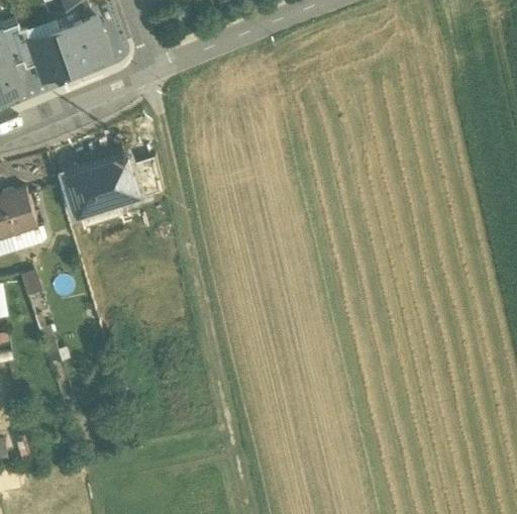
[(48,0),(50,5),(44,7),(44,9),(71,0),(48,0)]
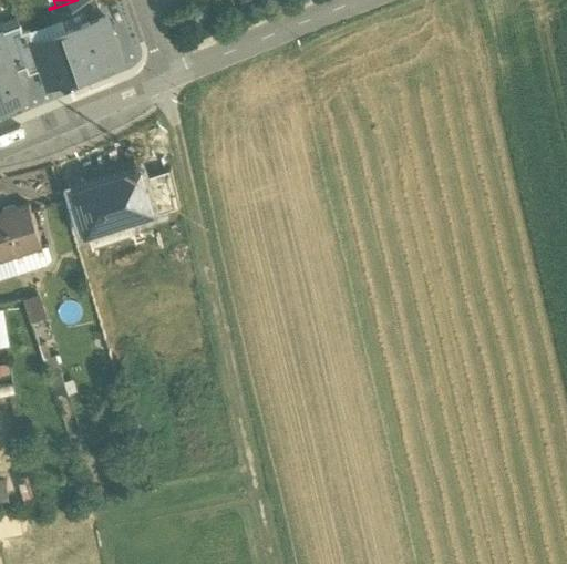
[(106,20),(69,33),(83,75),(122,62),(106,20)]
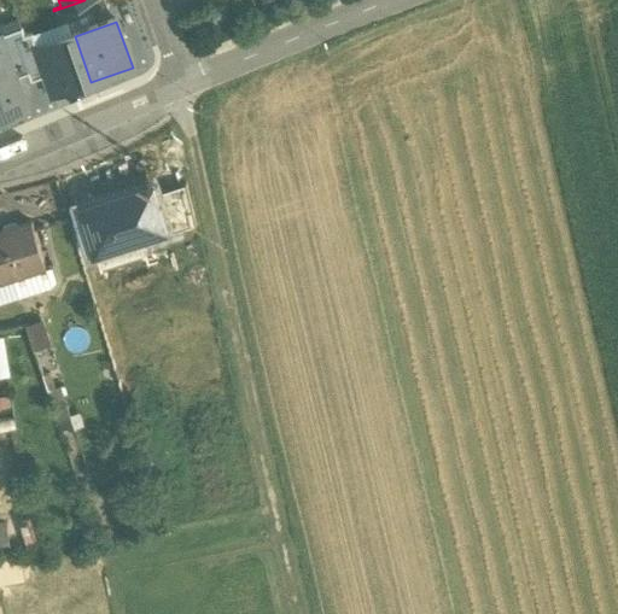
[(23,30),(3,37),(17,80),(30,75),(18,40),(25,37),(23,30)]
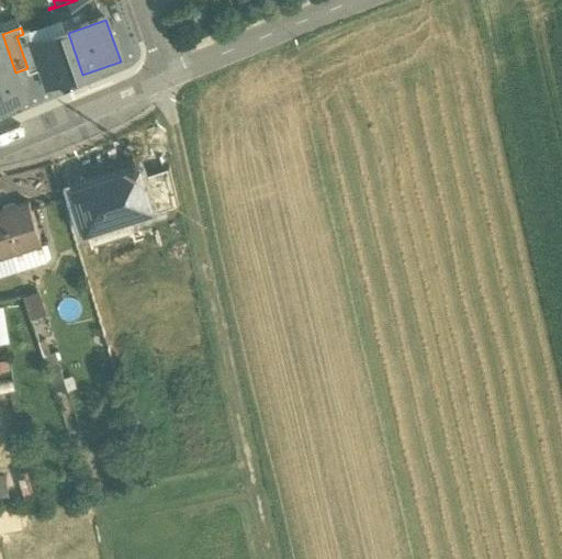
[(17,36),(27,68),(30,74),(43,69),(34,45),(30,32),(23,34),(17,36)]
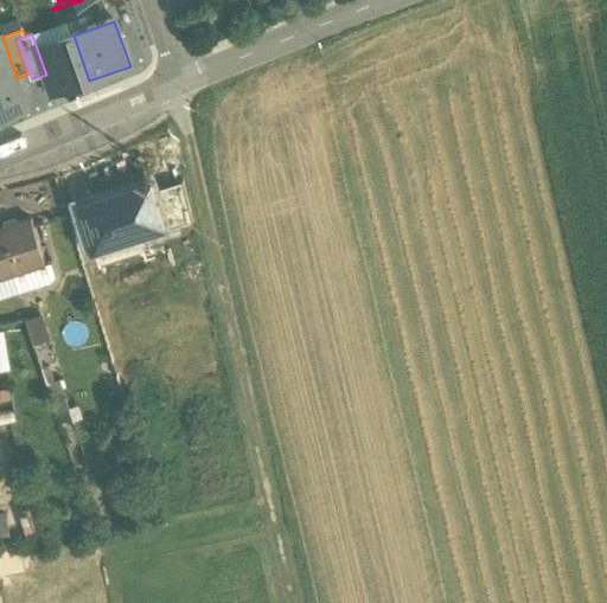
[(74,36),(37,49),(46,75),(53,94),(89,81),(74,36)]
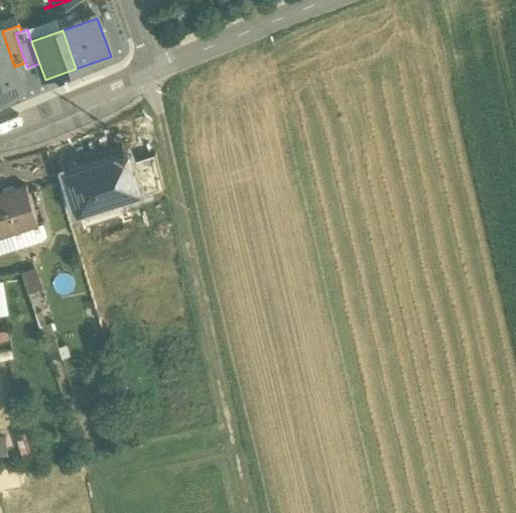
[(0,101),(23,93),(14,67),(2,31),(0,31),(0,101)]
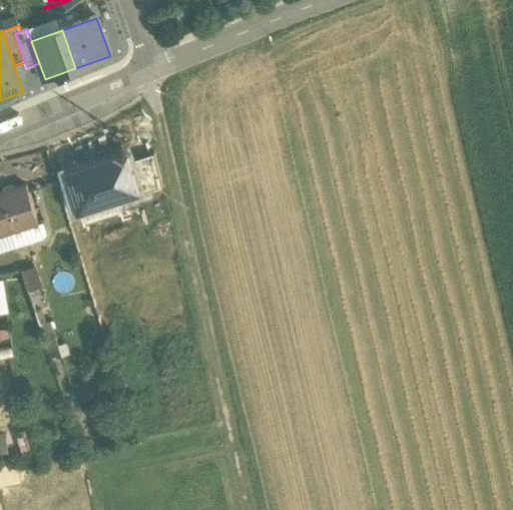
[(68,172),(85,224),(121,212),(118,202),(122,195),(138,190),(129,161),(127,154),(68,172)]
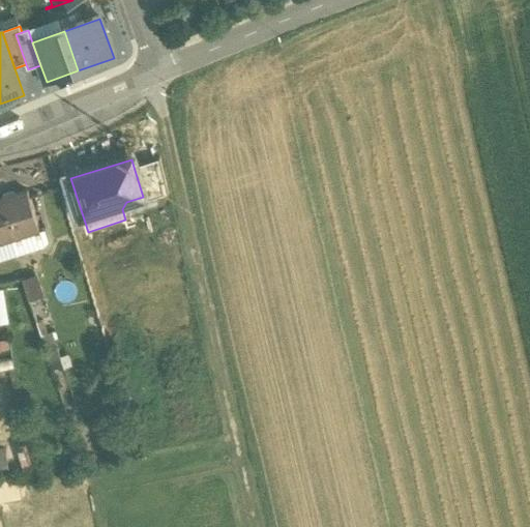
[(160,159),(134,167),(143,197),(145,202),(170,195),(160,159)]
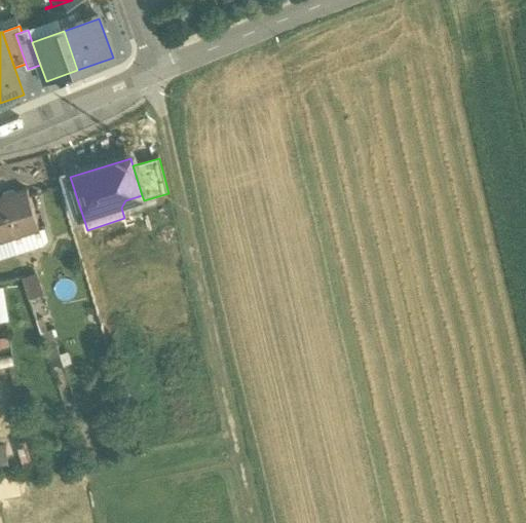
[(28,190),(0,197),(0,240),(39,228),(28,190)]
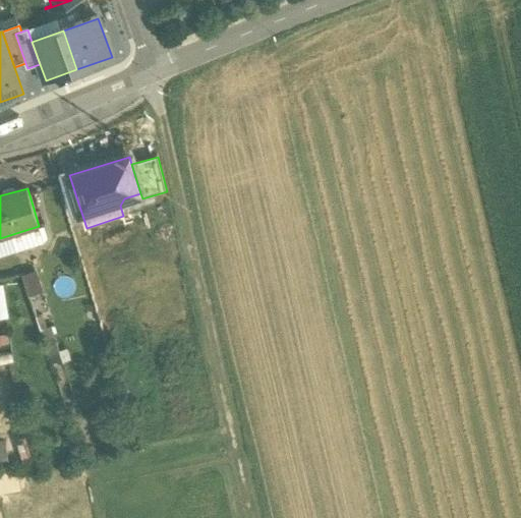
[(36,272),(22,274),(29,295),(43,291),(36,272)]
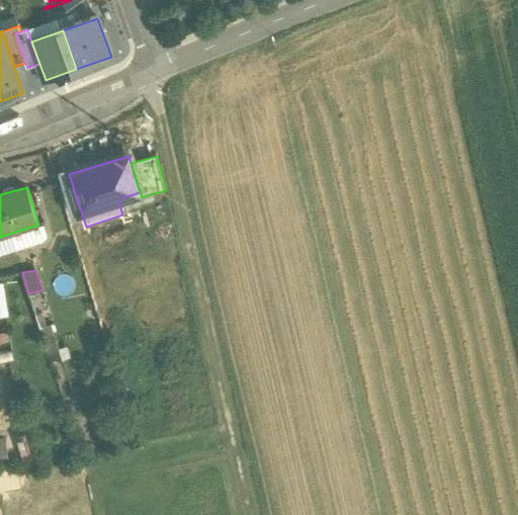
[(11,353),(0,354),(0,363),(13,362),(11,353)]
